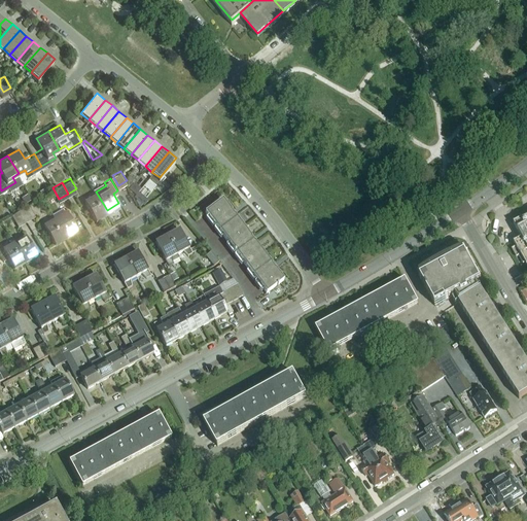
[(95,216),(107,210),(96,192),(94,187),(89,190),(92,195),(84,198),(95,216)]
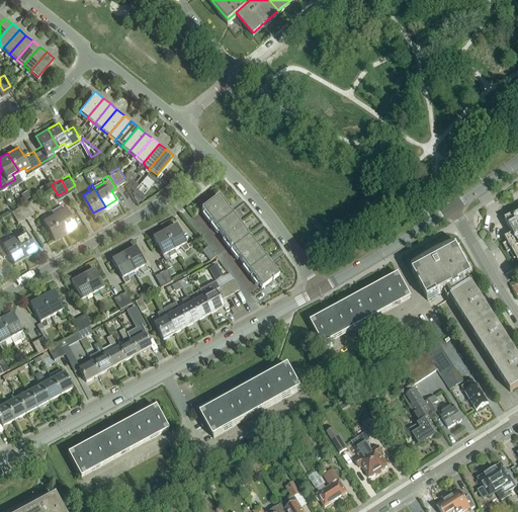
[(201,204),(214,222),(222,231),(239,219),(219,191),(201,204)]
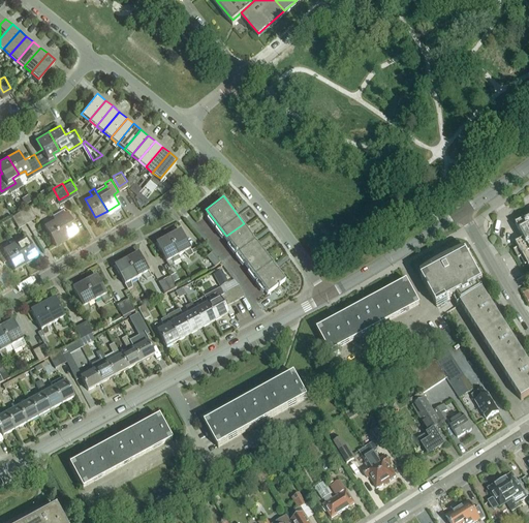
[(21,208),(27,218),(35,213),(29,203),(21,208)]
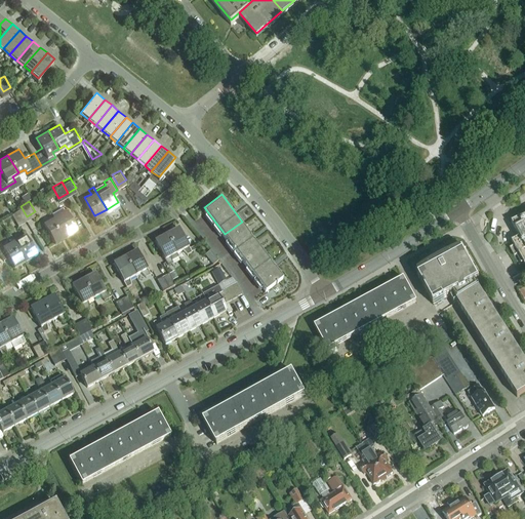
[(17,222),(27,216),(21,206),(11,211),(17,222)]
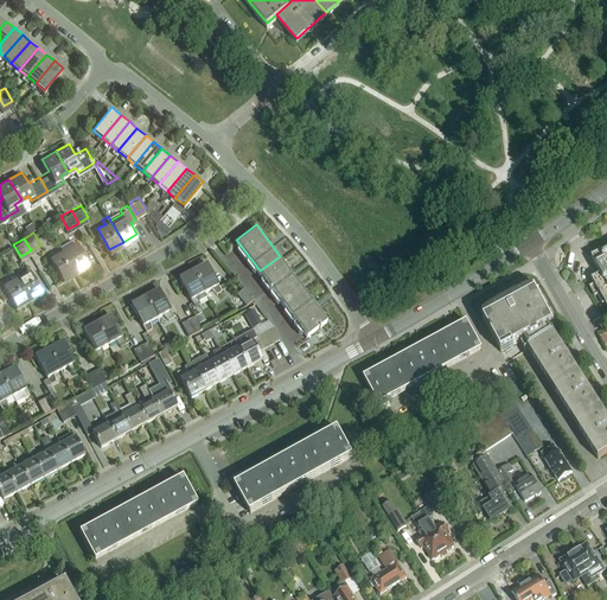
[(605,298),(606,301),(606,238),(600,243),(601,246),(592,251),(601,268),(592,274),(594,279),(589,281),(600,301),(605,298)]
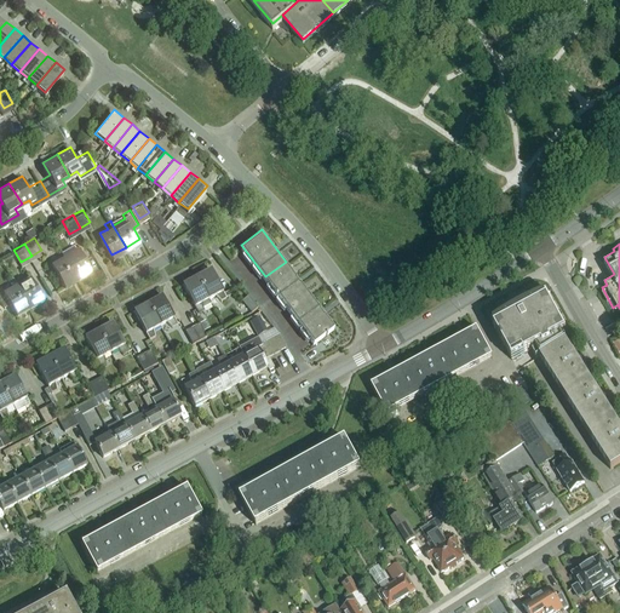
[(65,253),(78,275),(91,267),(79,245),(65,253)]
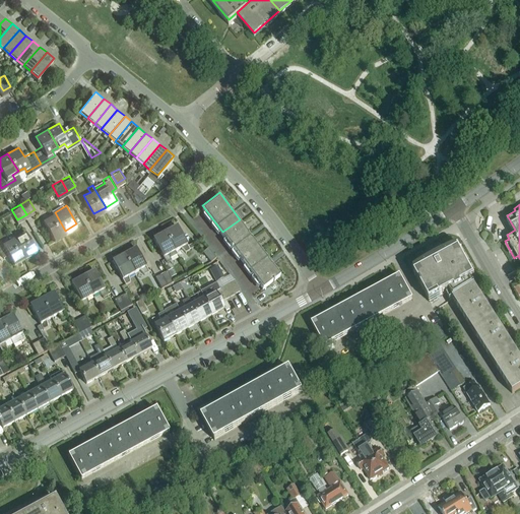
[(53,237),(65,231),(55,212),(43,219),(53,237)]
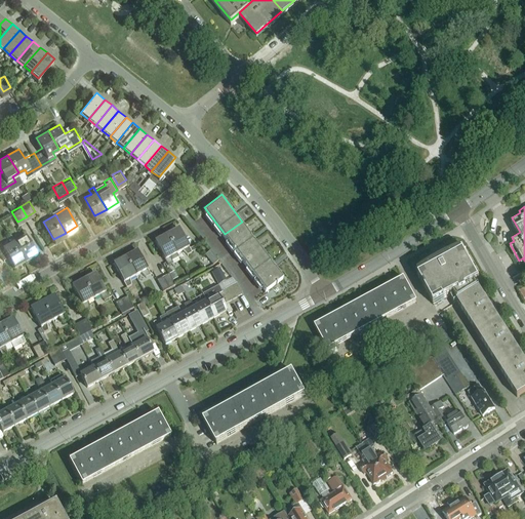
[(263,248),(242,222),(225,234),(245,262),(263,248)]
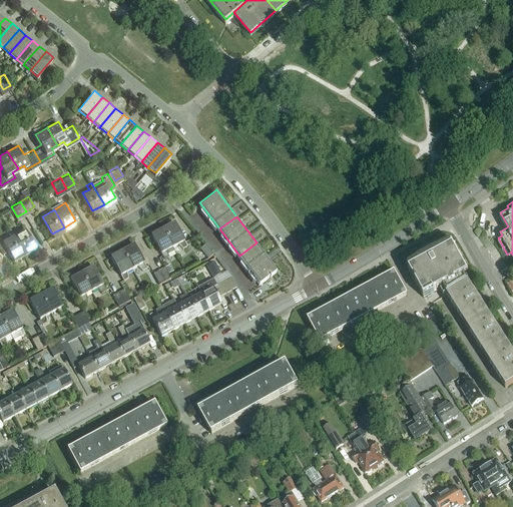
[(163,225),(172,242),(177,239),(182,244),(187,241),(174,219),(163,225)]
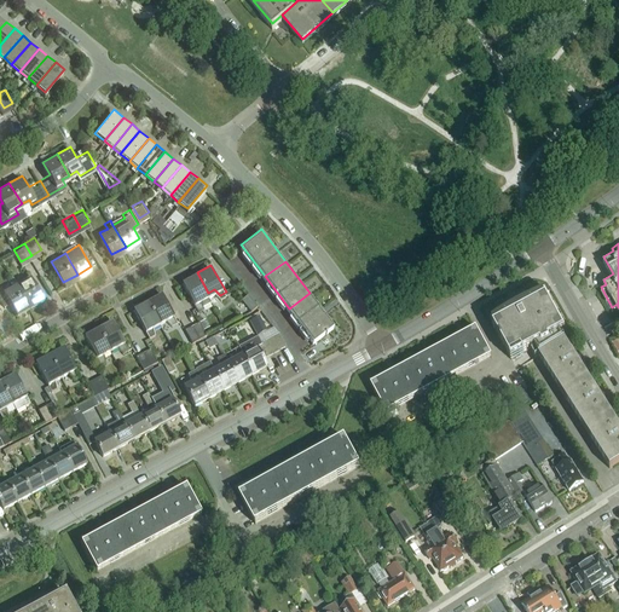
[(210,298),(208,293),(197,272),(192,275),(190,272),(184,276),(184,278),(183,279),(197,307),(203,304),(202,302),(210,298)]
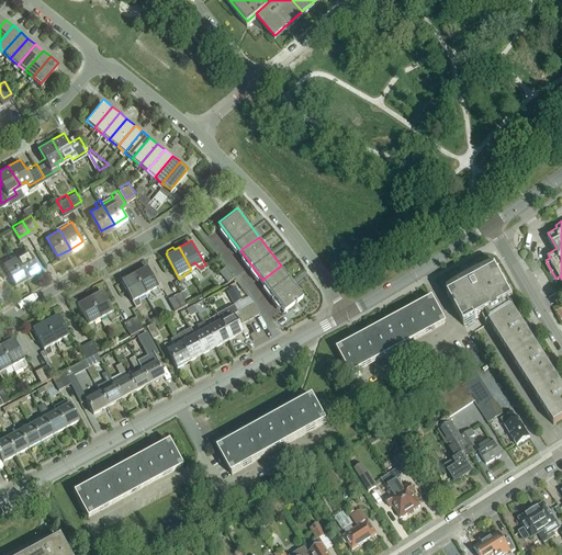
[(15,255),(26,274),(38,268),(27,248),(15,255)]
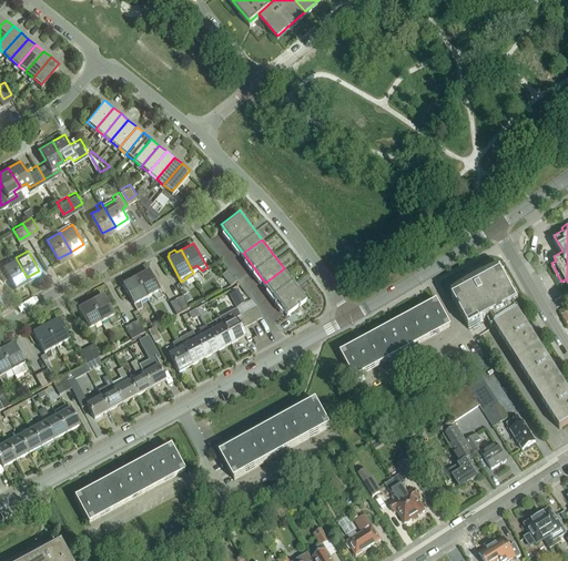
[(14,285),(27,277),(16,257),(0,266),(0,271),(3,277),(8,275),(14,285)]
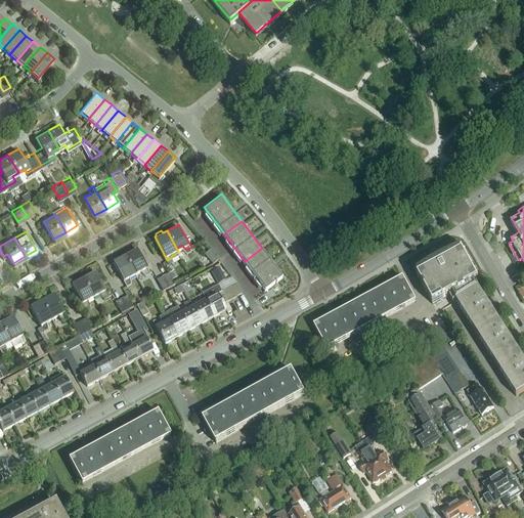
[(457,296),(480,283),(475,275),(479,272),(463,243),(417,268),(433,299),(454,287),(457,296)]
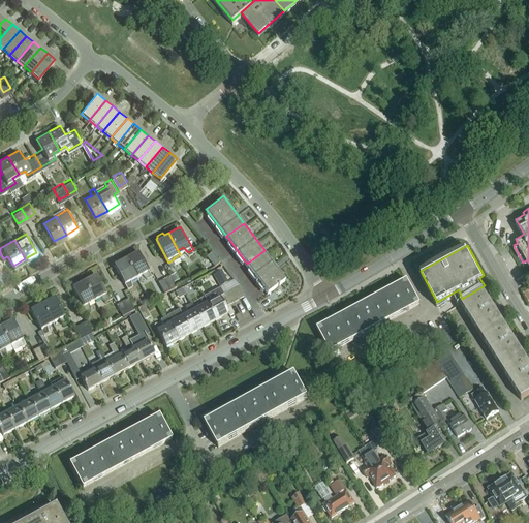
[(220,257),(212,247),(207,252),(214,262),(220,257)]
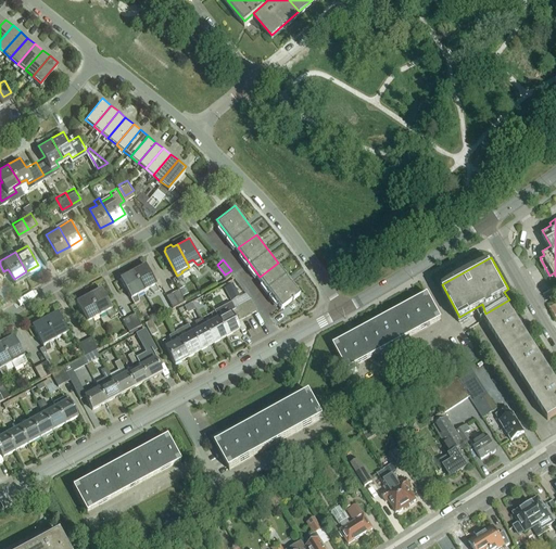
[(146,262),(133,268),(142,286),(149,283),(153,289),(159,285),(146,262)]
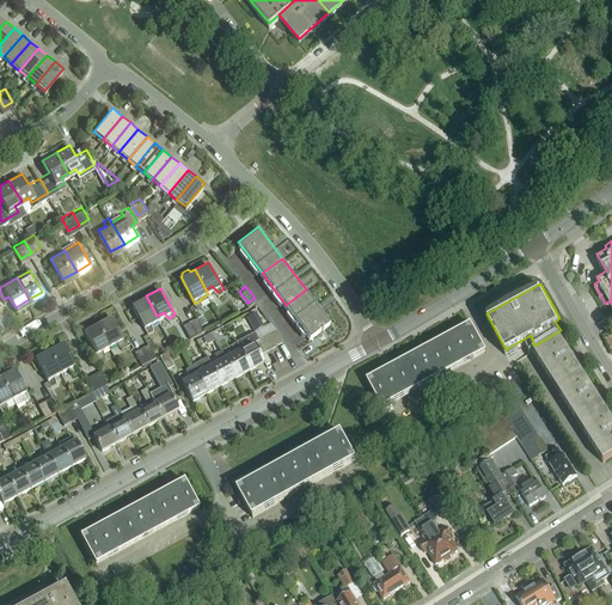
[(329,321),(313,299),(306,289),(286,305),(310,335),(329,321)]
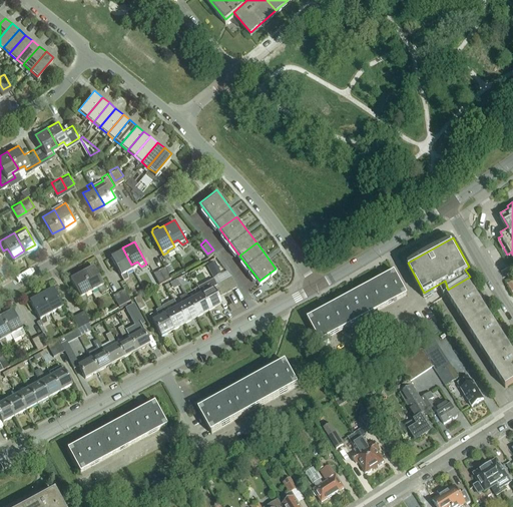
[(125,268),(131,265),(122,247),(119,249),(117,247),(112,250),(112,252),(111,254),(123,277),(127,274),(125,268)]
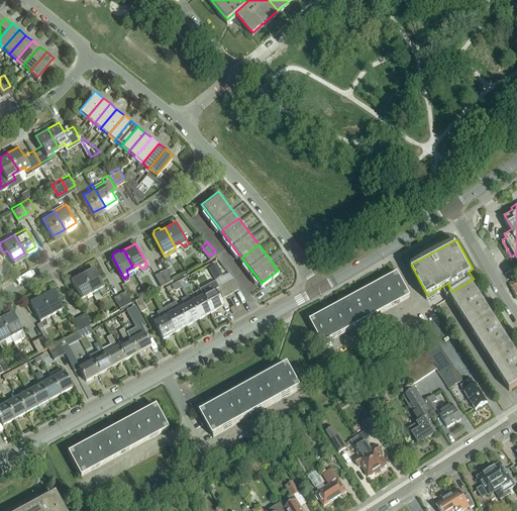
[(160,269),(166,279),(172,276),(166,265),(160,269)]
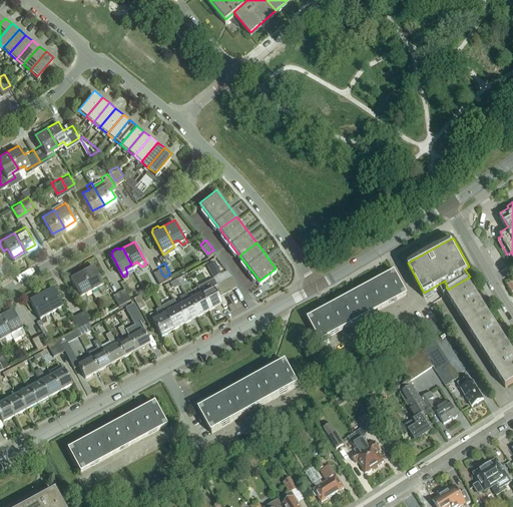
[(81,270),(90,287),(96,284),(100,289),(105,286),(93,264),(81,270)]
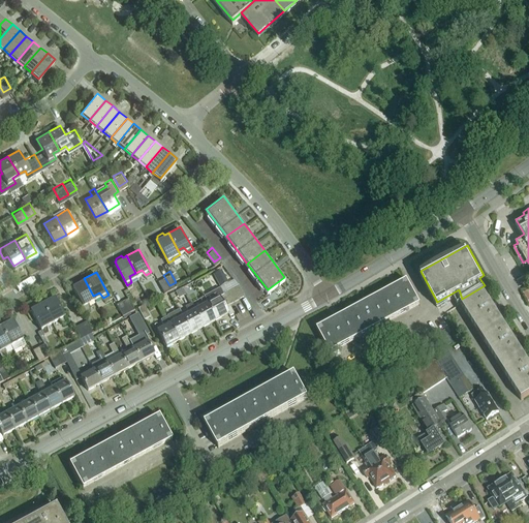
[(421,299),(407,274),(378,290),(392,315),(421,299)]
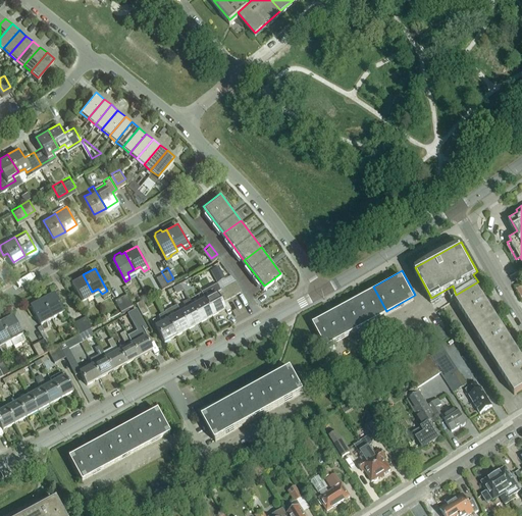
[(162,285),(167,281),(161,271),(156,274),(162,285)]
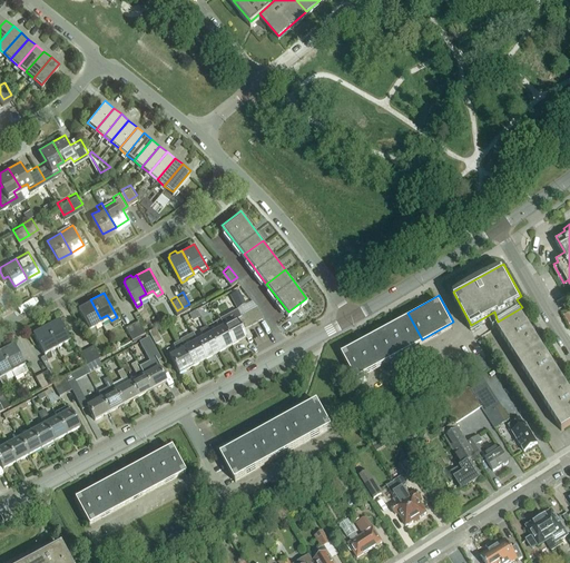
[(94,322),(100,318),(90,299),(78,306),(91,332),(97,328),(94,322)]
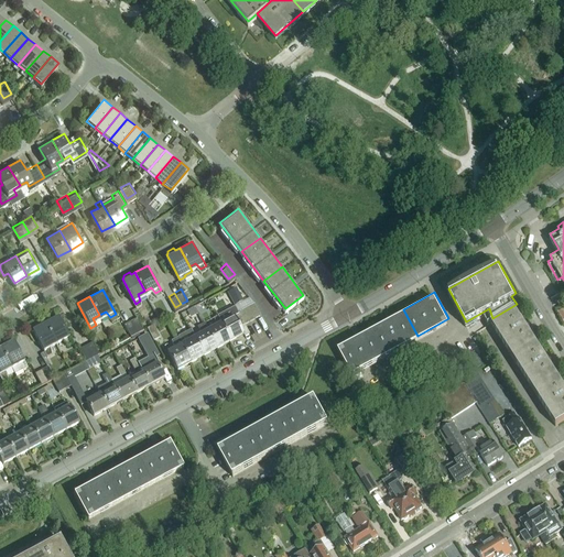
[(255,298),(249,302),(256,314),(261,310),(255,298)]
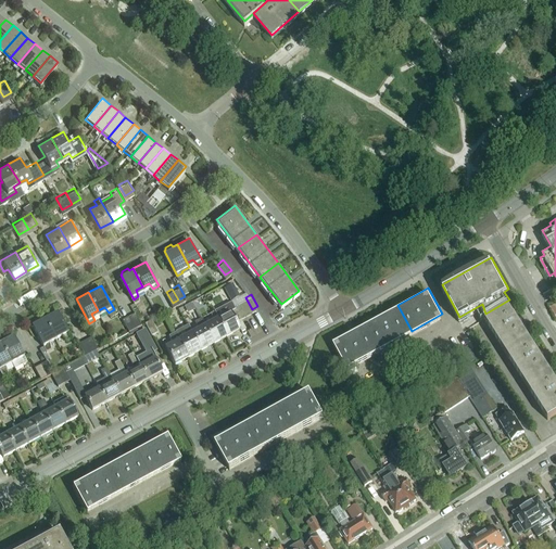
[(226,332),(239,324),(236,318),(241,315),(235,303),(231,297),(223,302),(215,306),(218,314),(216,315),(226,332)]
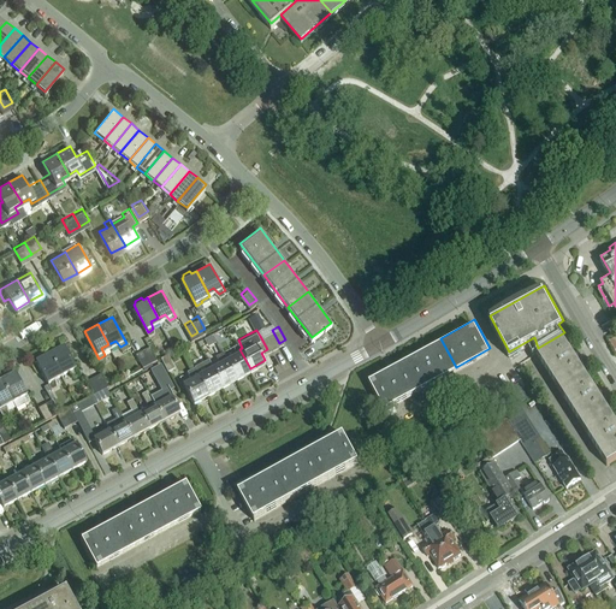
[(273,347),(279,343),(272,330),(266,333),(273,347)]
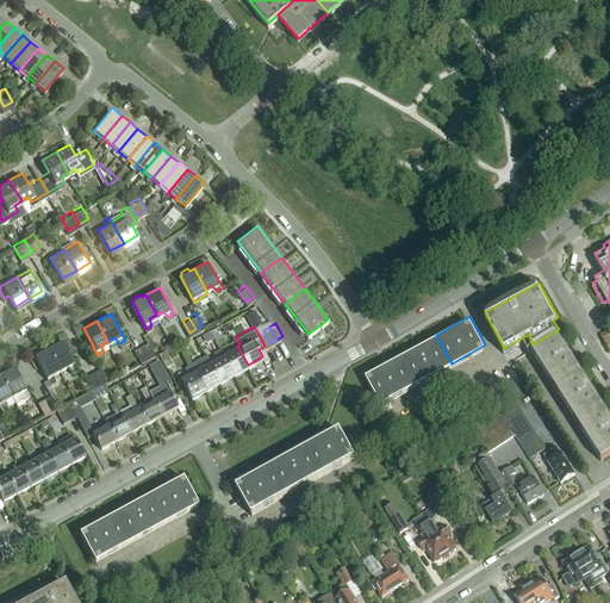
[(555,383),(582,366),(559,329),(533,344),(531,346),(555,383)]
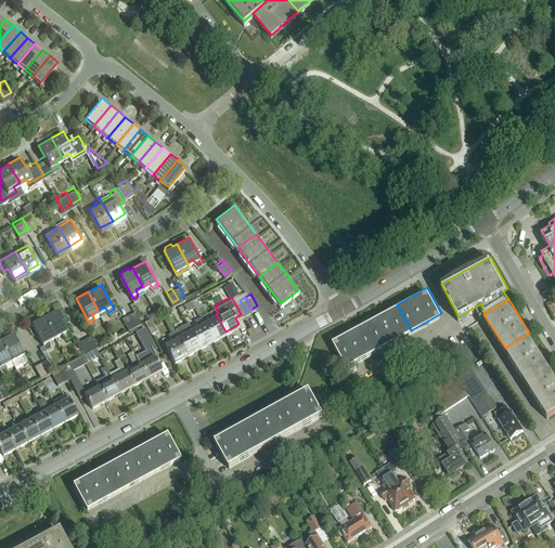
[(241,314),(246,312),(240,300),(234,302),(241,314)]
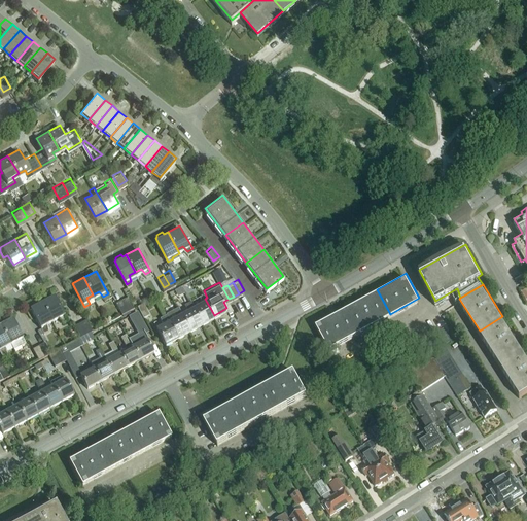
[(377,289),(347,306),(361,331),(390,314),(377,289)]
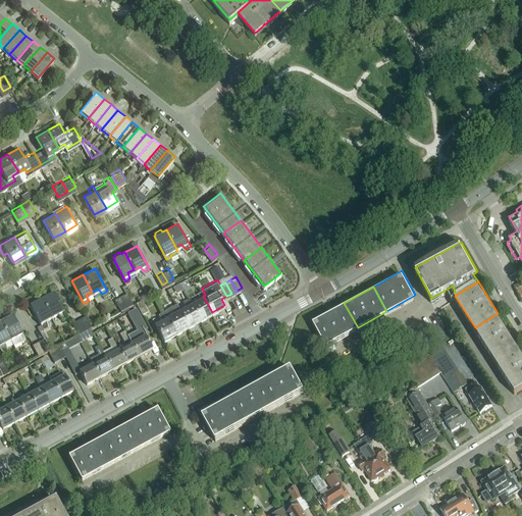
[(200,318),(212,312),(203,296),(205,295),(202,288),(197,290),(201,297),(193,301),(191,302),(200,318)]
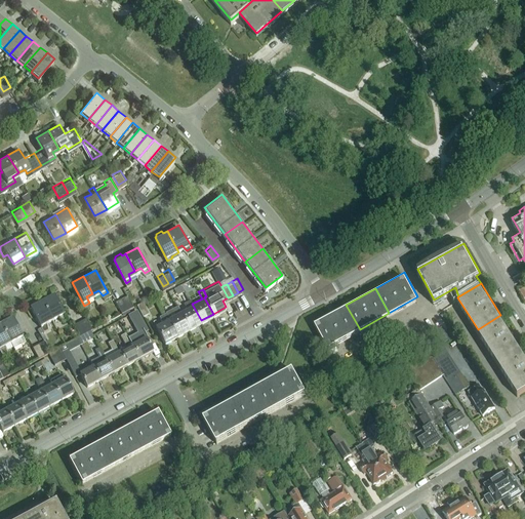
[(127,291),(120,295),(126,307),(133,303),(127,291)]
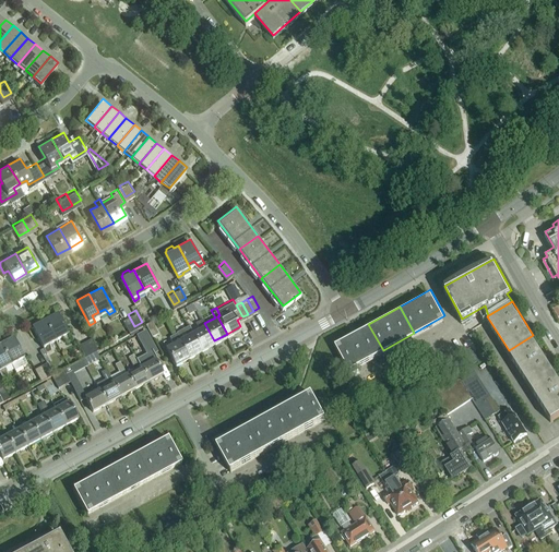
[(44,319),(54,336),(61,333),(66,338),(70,336),(57,311),(44,319)]
